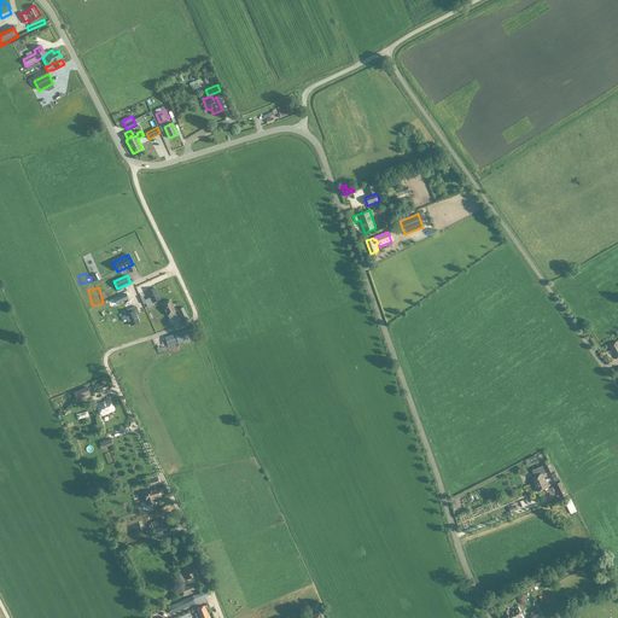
[(155,305),(153,303),(156,302),(161,299),(155,289),(147,292),(151,299),(145,302),(149,308),(155,305)]
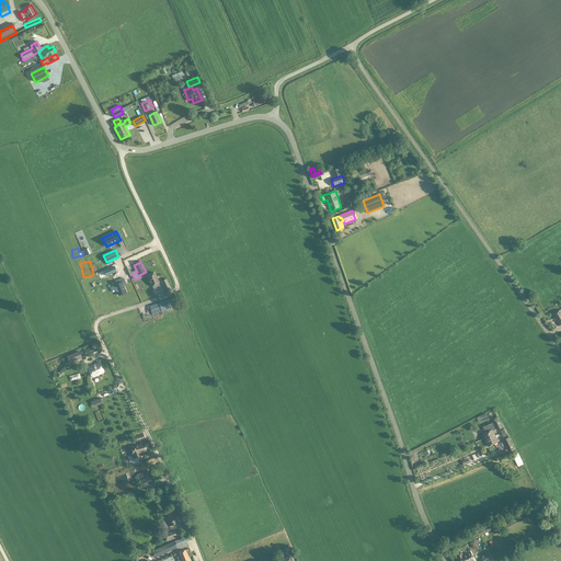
[(117,271),(115,265),(105,270),(107,275),(117,271)]
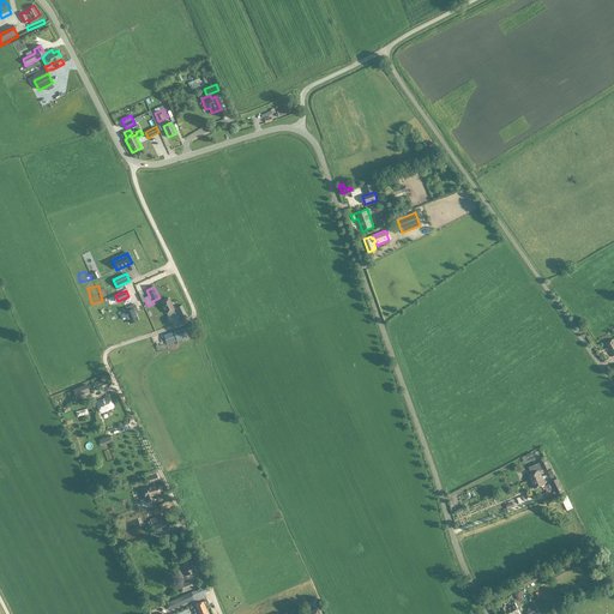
[(174,309),(169,299),(161,302),(166,313),(174,309)]
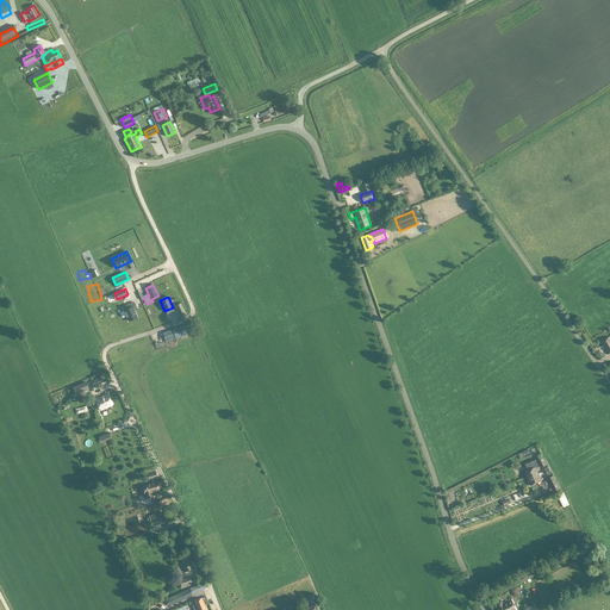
[(128,309),(124,310),(129,321),(137,318),(134,310),(137,309),(134,303),(126,305),(128,309)]
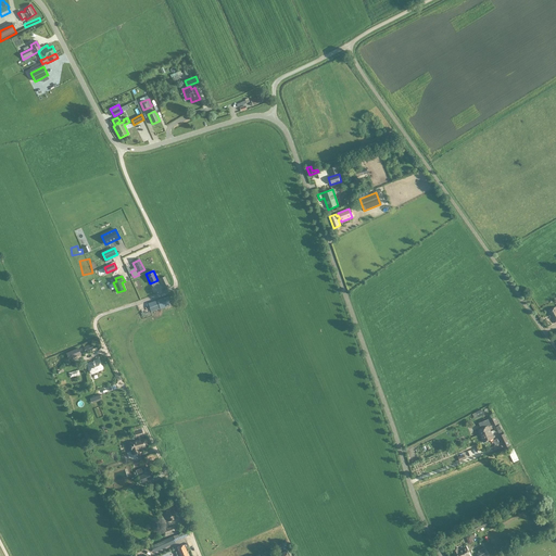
[(161,281),(165,289),(169,287),(166,279),(161,281)]
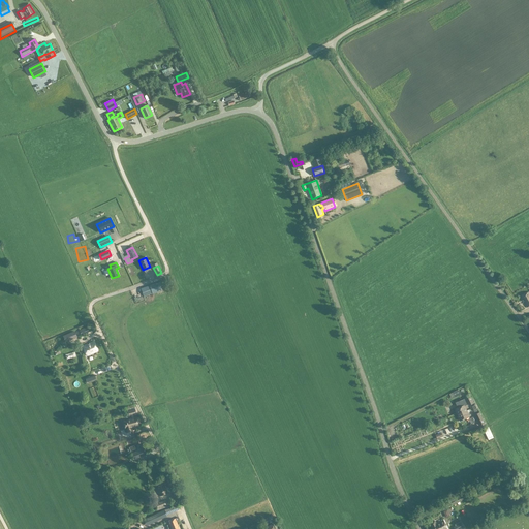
[(92,292),(101,287),(92,268),(83,273),(92,292)]
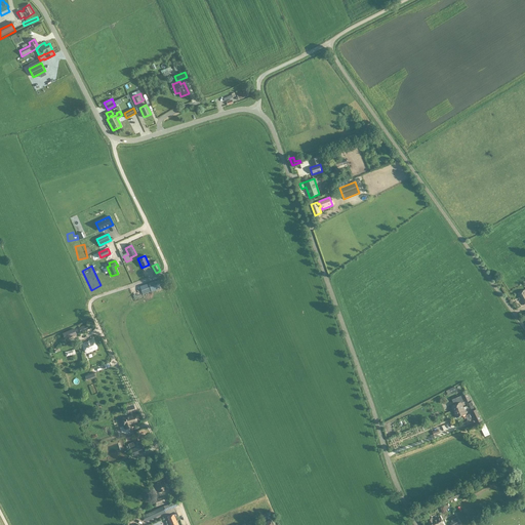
[(155,281),(140,285),(144,297),(152,294),(150,291),(161,287),(160,282),(156,283),(155,281)]
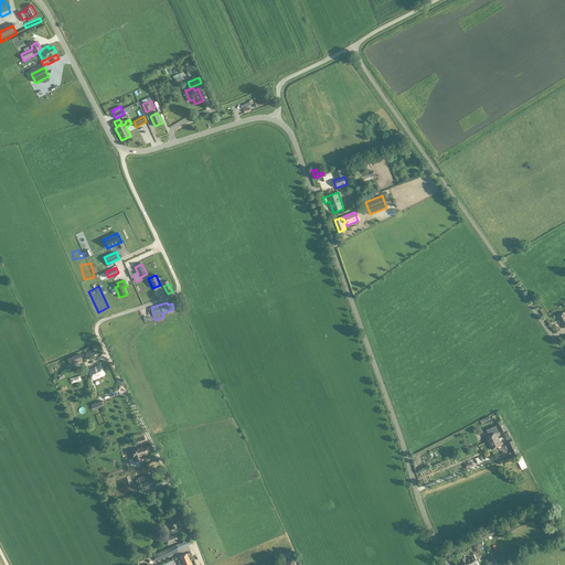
[(91,351),(85,353),(87,358),(97,353),(95,348),(89,350),(91,351)]
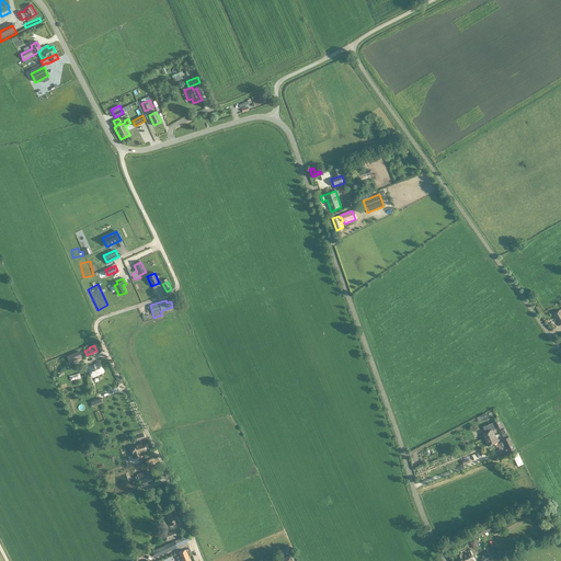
[(79,352),(70,355),(72,362),(81,357),(79,352)]
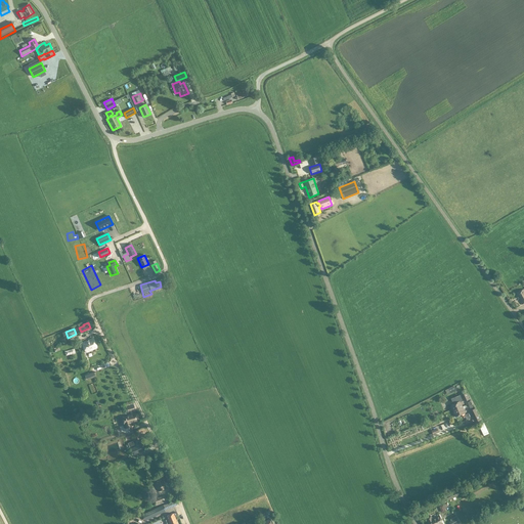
[(87,342),(86,341),(82,343),(86,353),(97,348),(93,339),(89,340),(88,341),(87,342)]
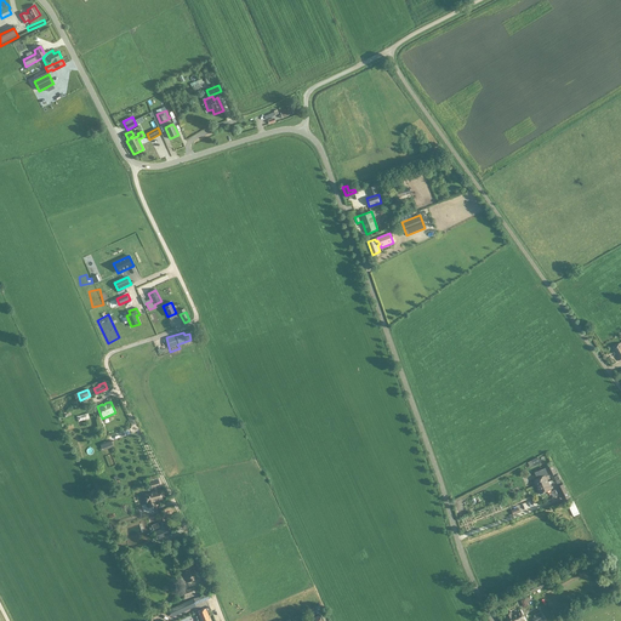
[(547,476),(546,476),(534,480),(537,486),(542,484),(542,486),(548,484),(547,479),(548,478),(547,476)]
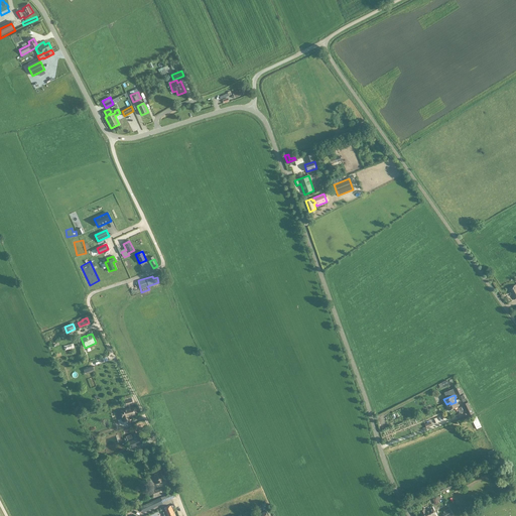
[(127,406),(128,408),(120,410),(122,418),(123,418),(124,421),(129,420),(128,417),(135,415),(133,407),(131,408),(130,405),(133,404),(132,399),(124,401),(126,406),(127,406)]
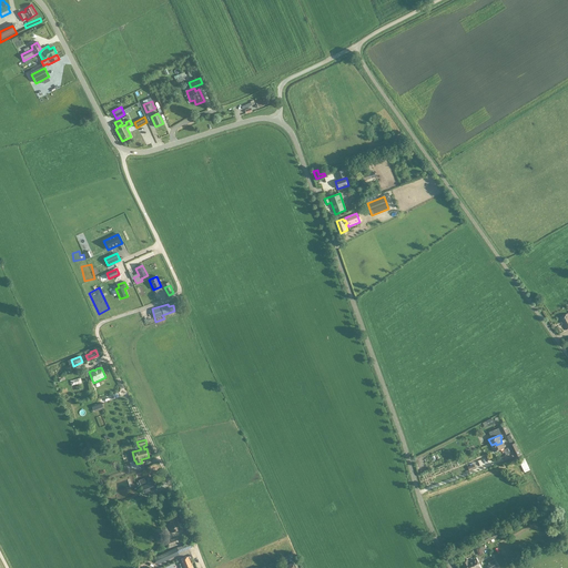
[(496,443),(492,445),(494,452),(504,448),(504,447),(501,443),(496,445),(496,443)]
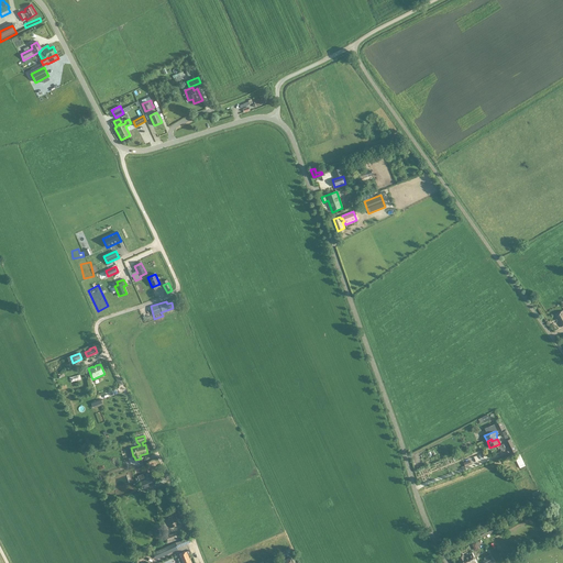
[(505,441),(511,453),(516,451),(510,439),(505,441)]
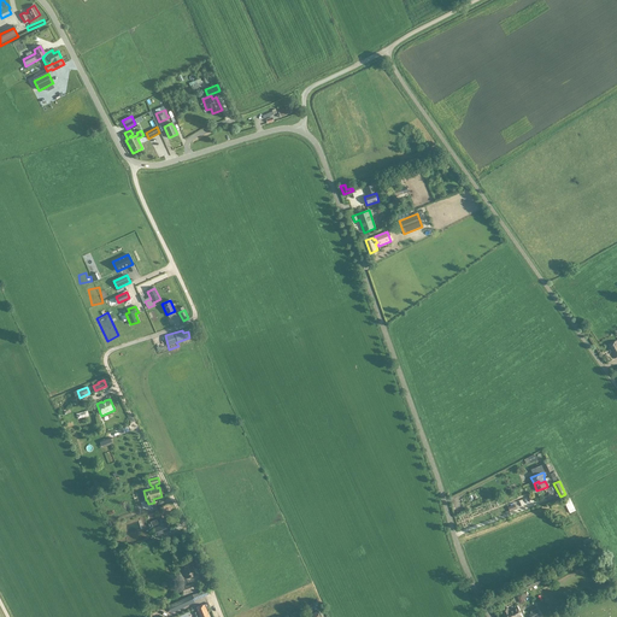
[(519,512),(533,509),(533,507),(535,506),(533,497),(516,501),(519,512)]
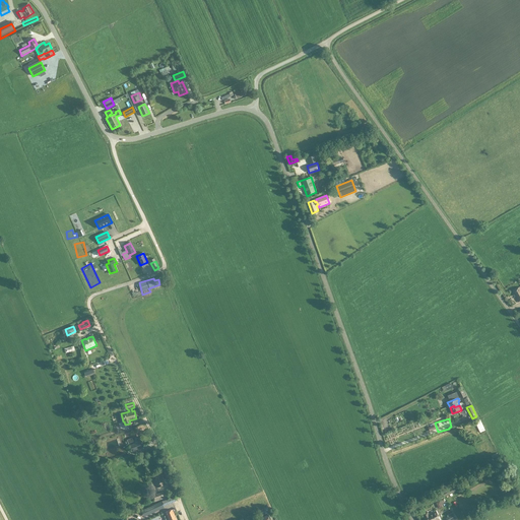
[(480,433),(485,430),(479,418),(475,421),(480,433)]
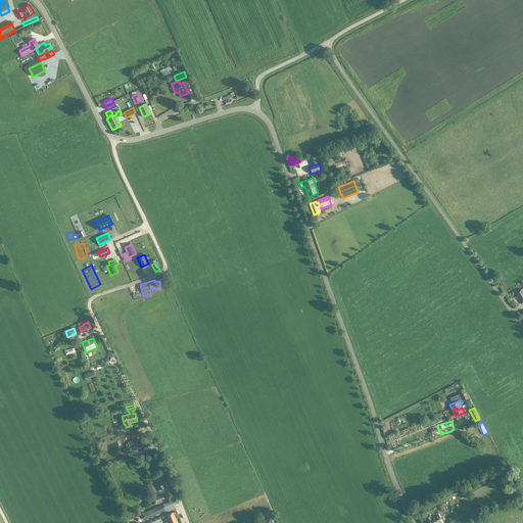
[(141,443),(133,447),(135,454),(143,449),(141,443)]
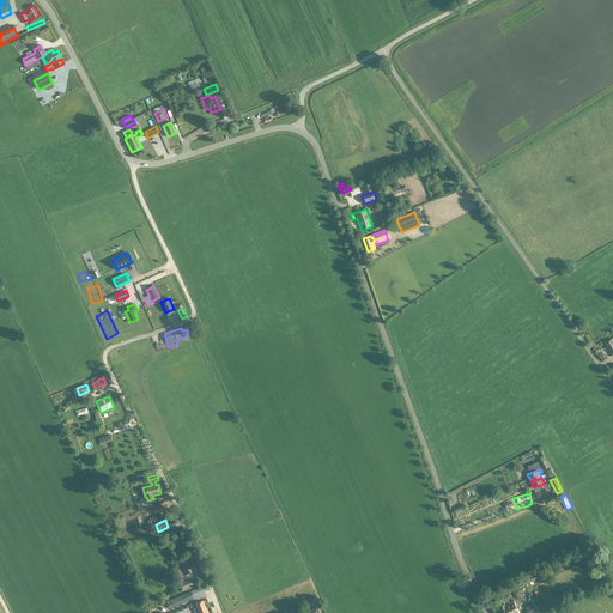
[(590,544),(586,534),(580,538),(584,546),(590,544)]
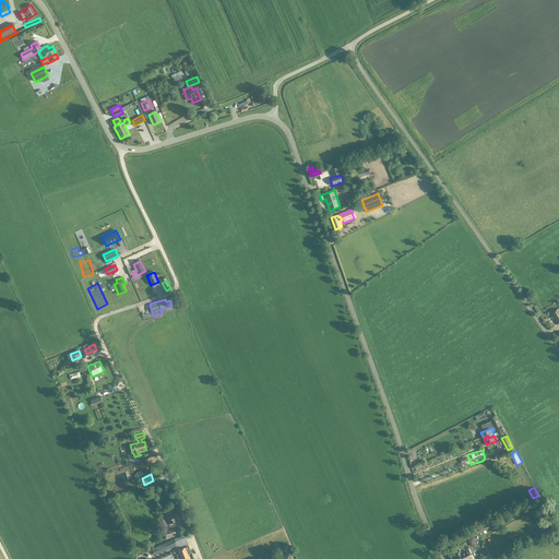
[(169,524),(178,521),(173,509),(165,512),(169,524)]
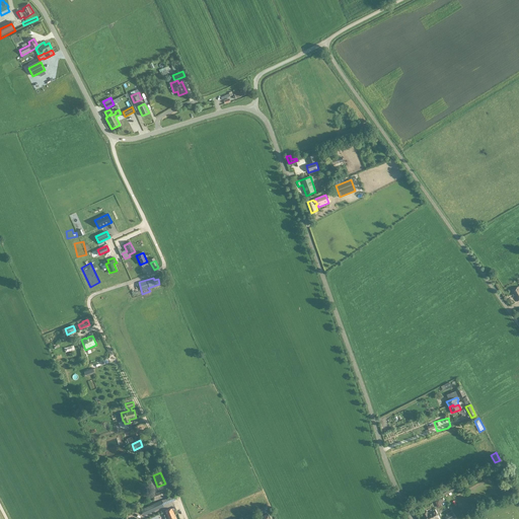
[(443,493),(444,495),(455,490),(454,487),(443,493)]
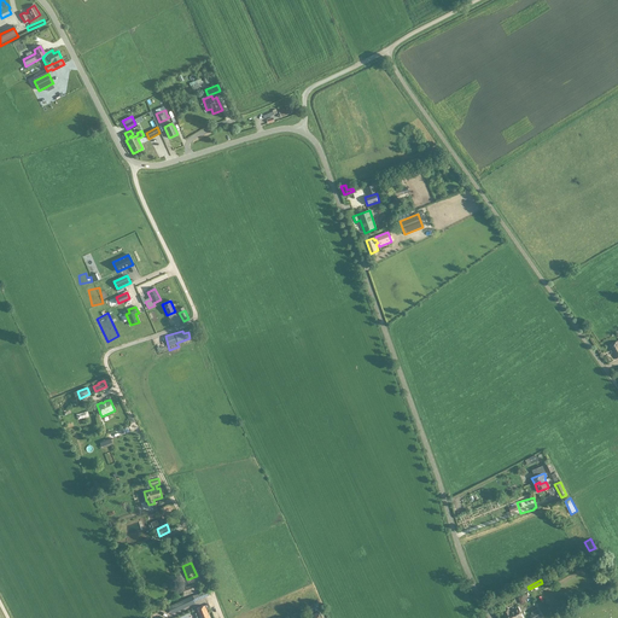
[(196,592),(192,586),(180,590),(182,596),(196,592)]
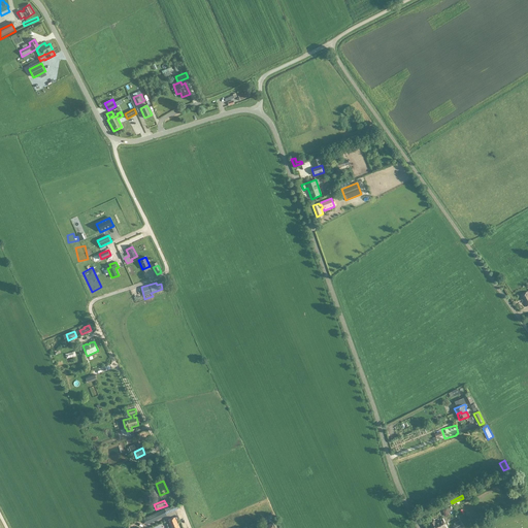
[(163,509),(153,515),(156,520),(166,516),(163,509)]
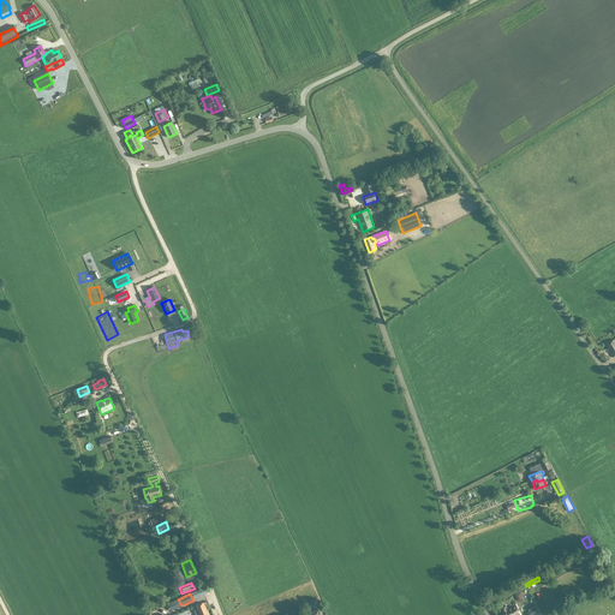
[(196,605),(197,609),(195,610),(196,614),(208,614),(207,610),(204,605),(209,604),(208,601),(196,605)]
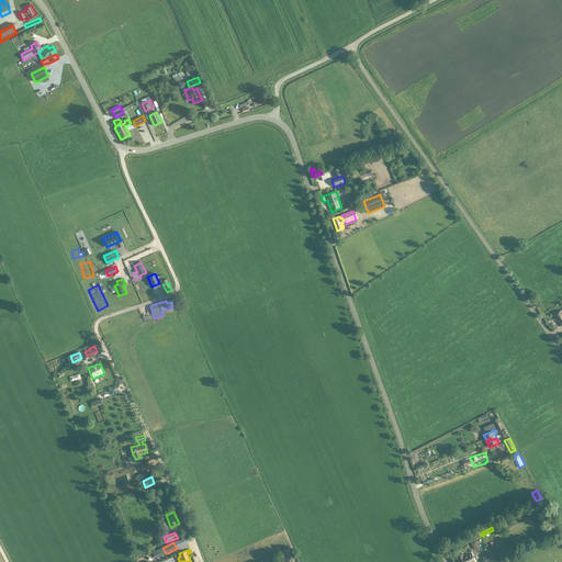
[(493,561),(487,552),(482,555),(484,559),(482,560),(483,561),(493,561)]
